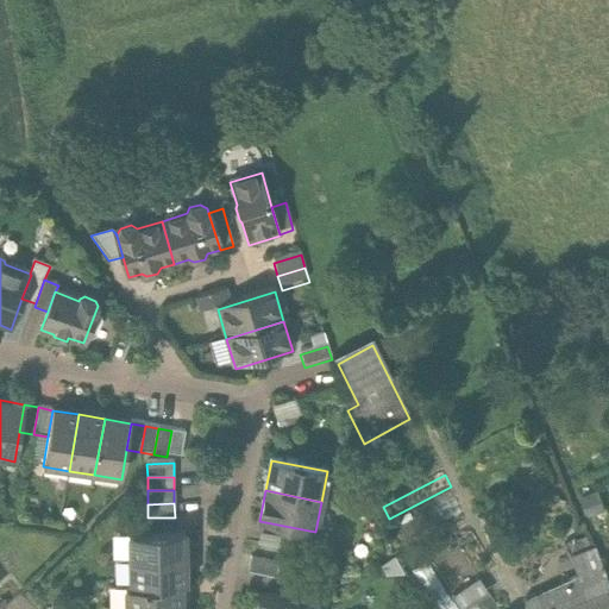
[(175,518),(148,518),(149,533),(175,532),(175,518)]
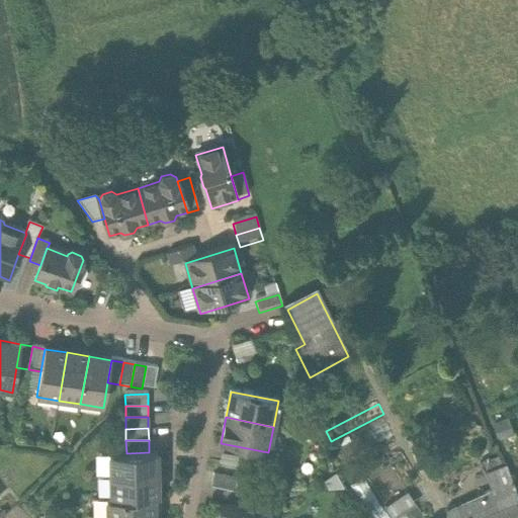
[(126,453),(108,453),(109,476),(158,475),(157,452),(149,452),(126,453)]
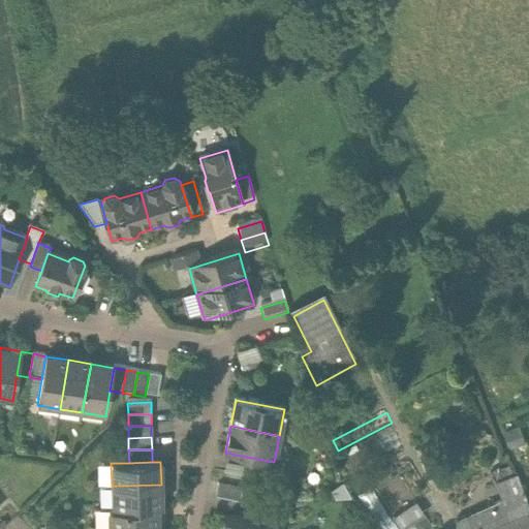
[(446,520),(408,463),(398,470),(436,526),(446,520)]
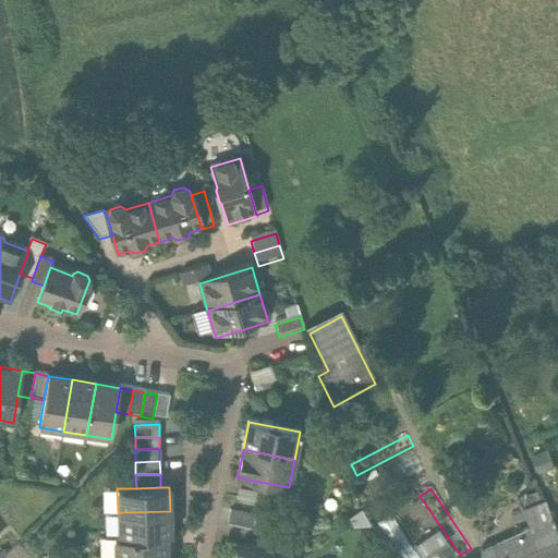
[(530,529),(482,548),(485,557),(541,557),(557,552),(557,535),(555,526),(542,494),(519,502),(530,529)]
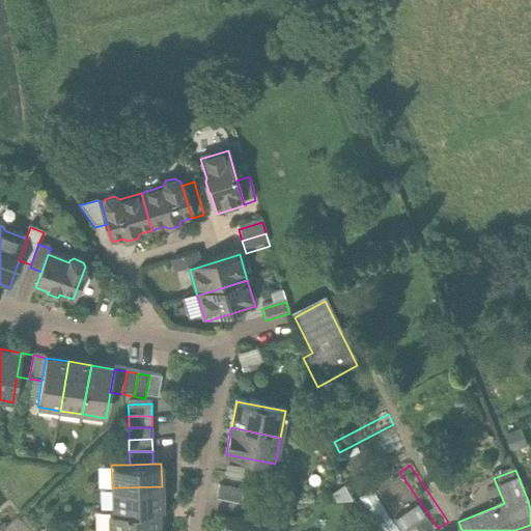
[(434,530),(396,474),(359,499),(380,530),(434,530)]
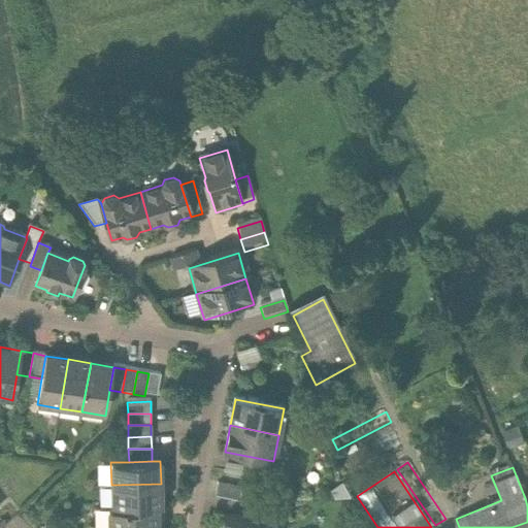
[(161,484),(111,485),(111,507),(157,506),(157,507),(161,507),(161,484)]
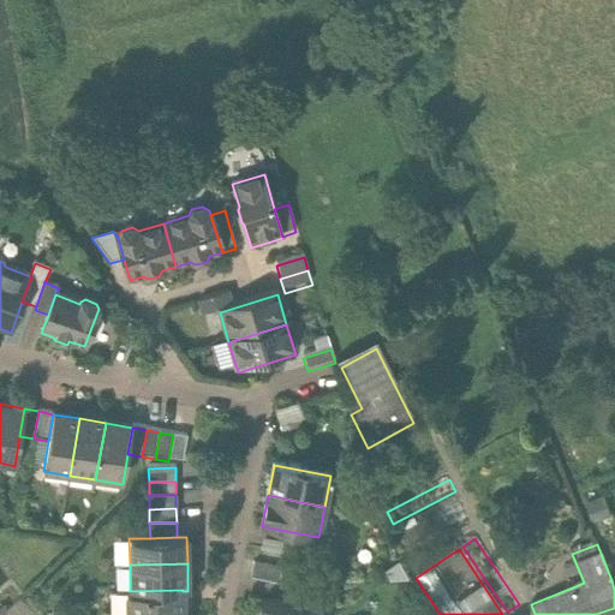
[(281,571),(254,565),(251,579),(279,585),(281,571)]
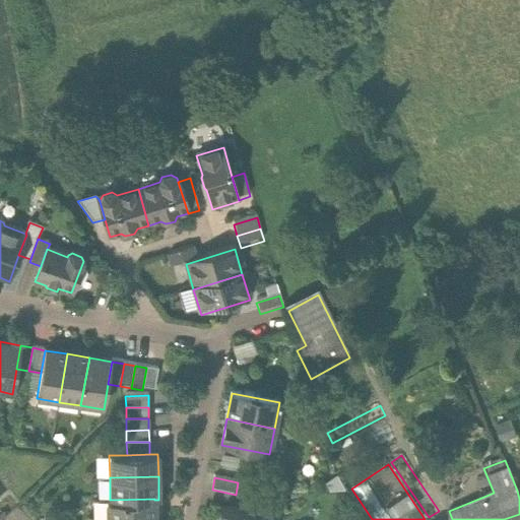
[(154,499),(110,500),(106,500),(106,519),(154,519),(154,500),(154,499)]
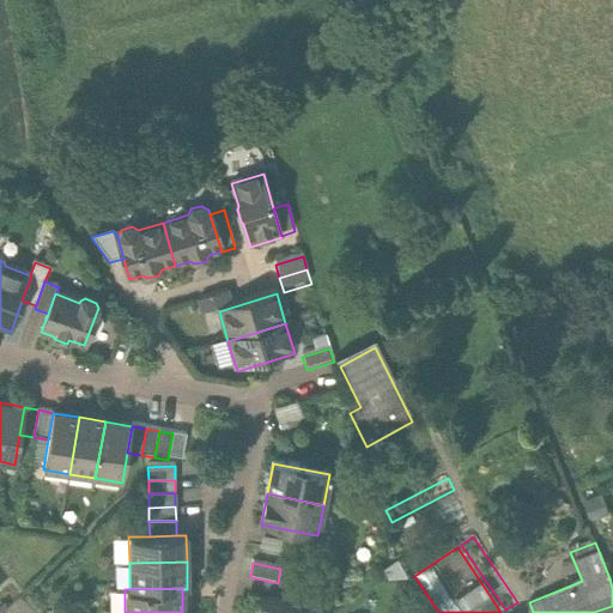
[(316,612),(316,601),(259,602),(259,612),(316,612)]
